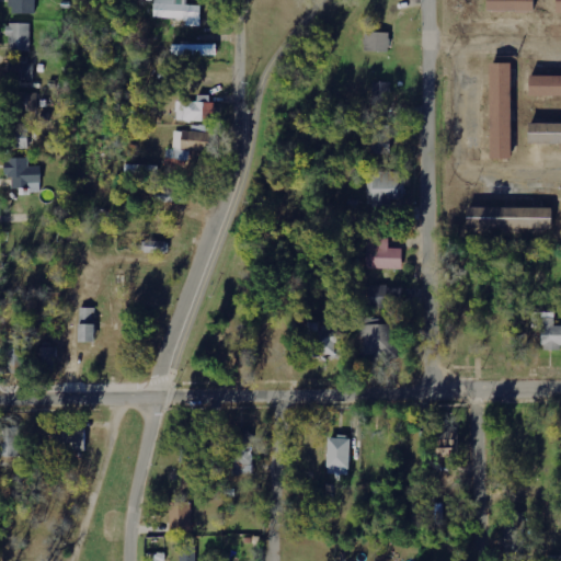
[(11,0),(11,14),(34,14),(34,0),(11,0)]
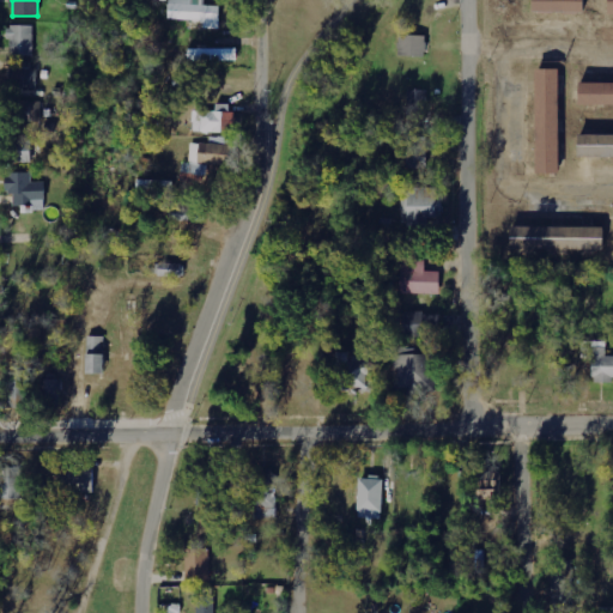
[(222,6),(206,6),(205,0),(169,0),(169,20),(205,20),(205,29),(220,29),(222,6)]
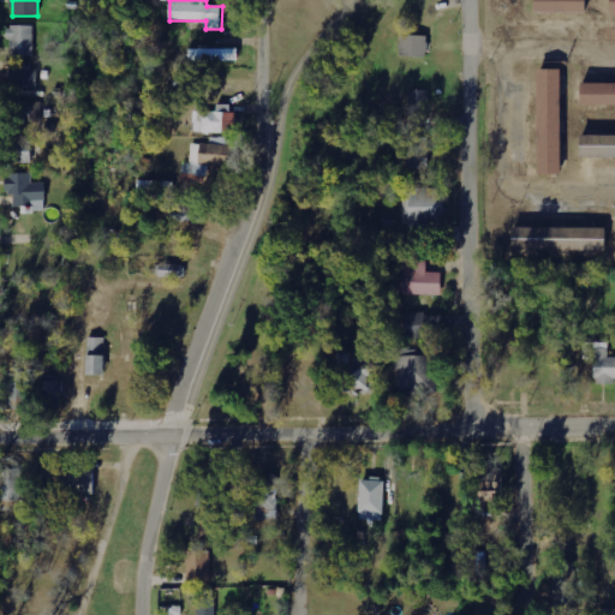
[(494,0),(494,12),(514,12),(514,0),(494,0)]
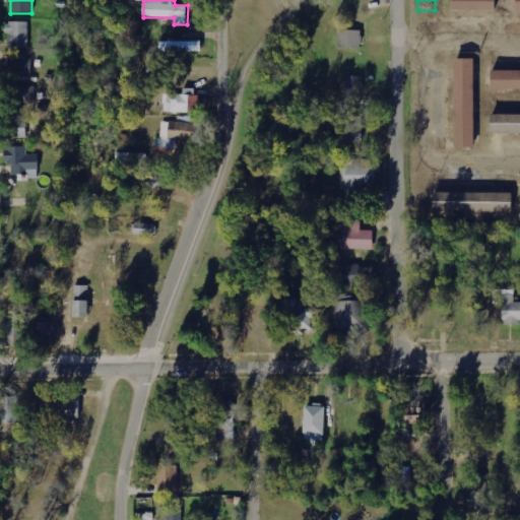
[(495,0),(450,0),(450,13),(495,13),(495,0)]
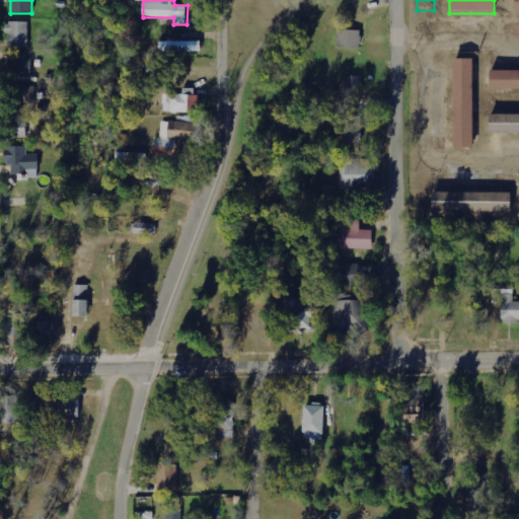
[(29,48),(29,22),(8,22),(7,47),(29,48)]
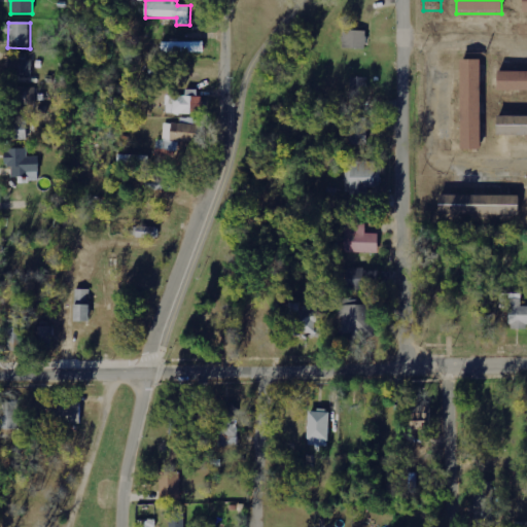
[(365,31),(343,30),(343,47),(365,48),(365,31)]
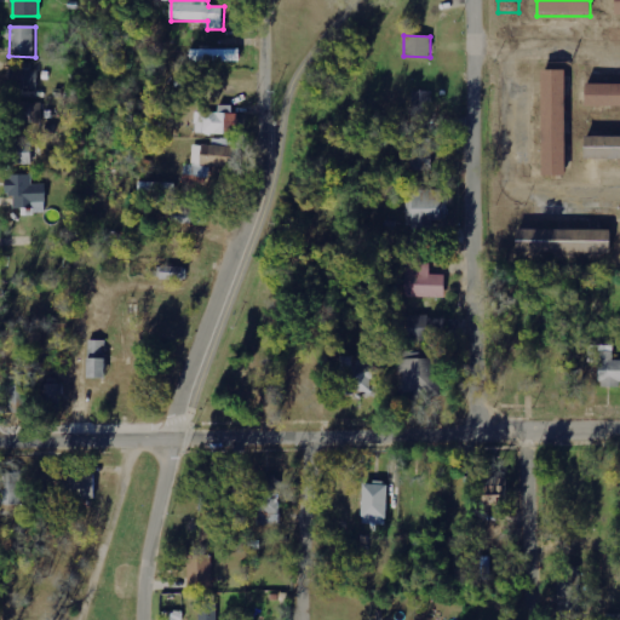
[(191,62),(241,61),(241,49),(190,50),(191,62)]
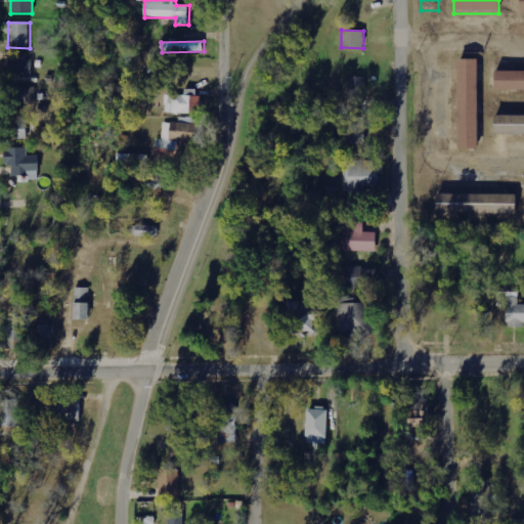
[(31,55),(11,54),(10,75),(30,76),(31,55)]
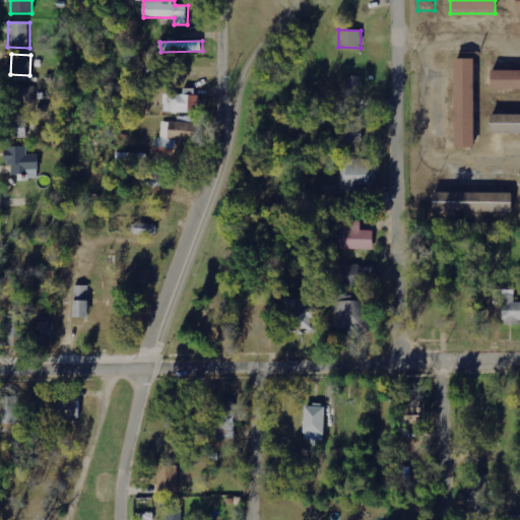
[(473,59),(453,59),(453,149),(473,149),(473,59)]
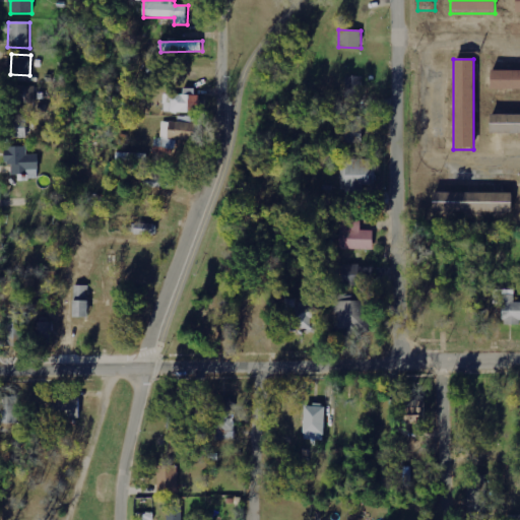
[(519,70),(490,70),(490,89),(519,89),(519,70)]
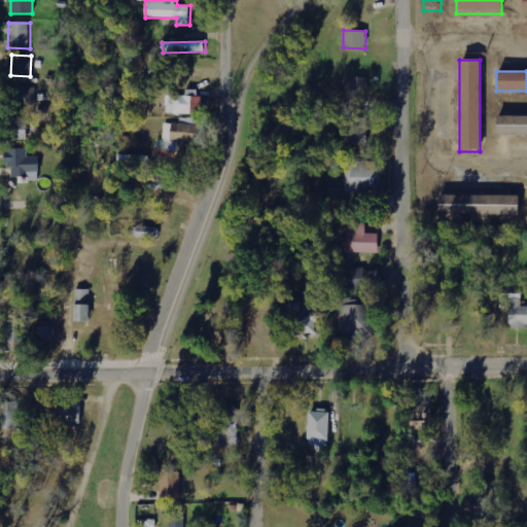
[(367,78),(348,78),(348,104),(367,104),(367,78)]
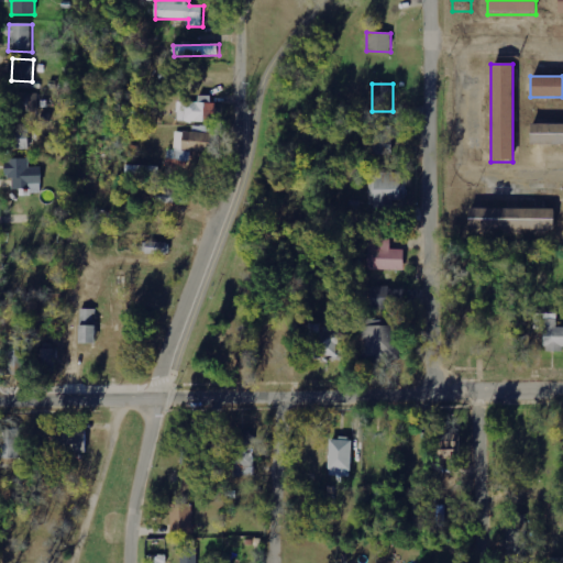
[(39,111),(37,94),(14,95),(15,112),(39,111)]
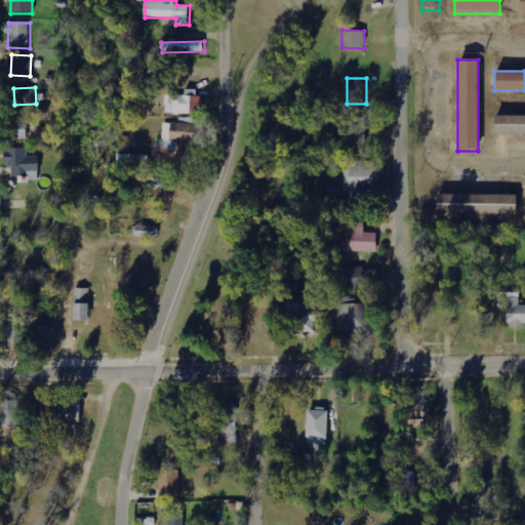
[(200,89),(187,90),(187,95),(173,95),(173,106),(172,106),(172,114),(201,113),(200,89)]
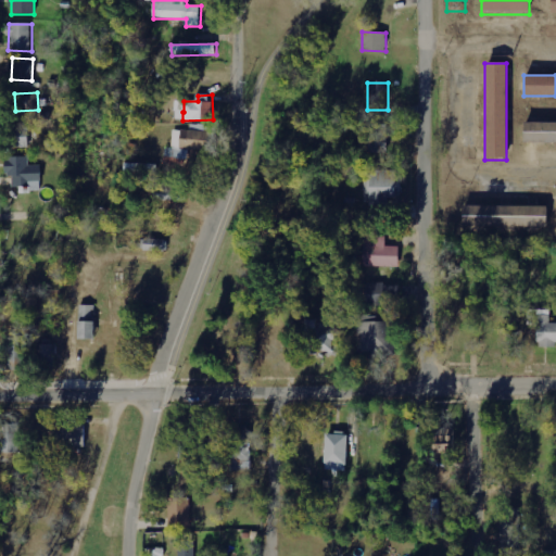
[(555,123),(523,123),(523,144),(555,144),(555,123)]
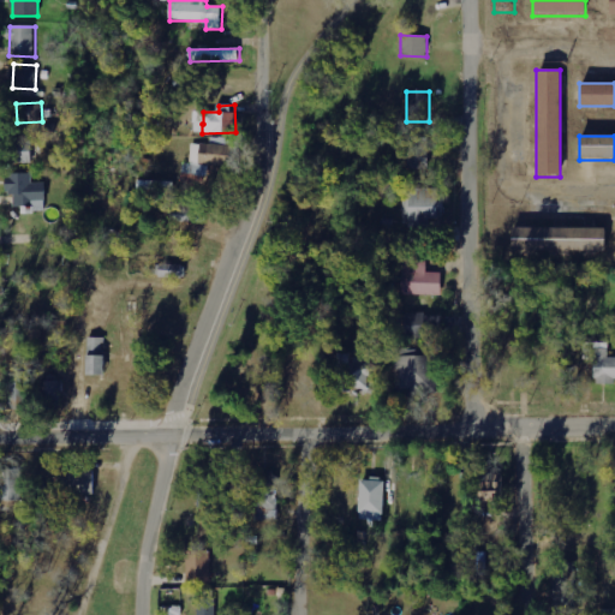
[(430,138),(408,137),(407,168),(429,168),(430,138)]
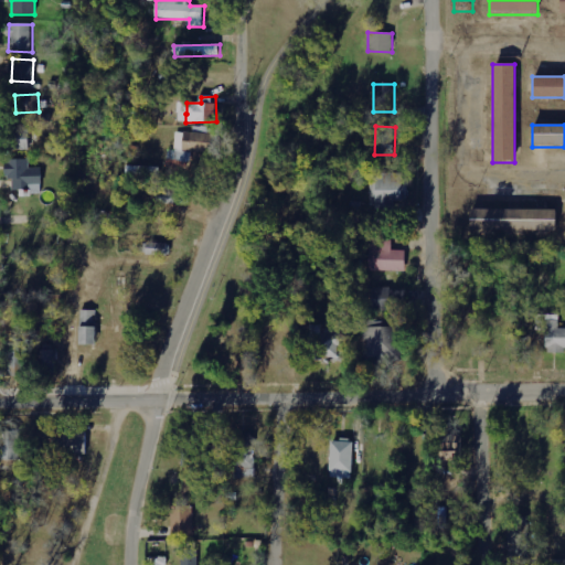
[(31,149),(30,128),(9,129),(10,150),(31,149)]
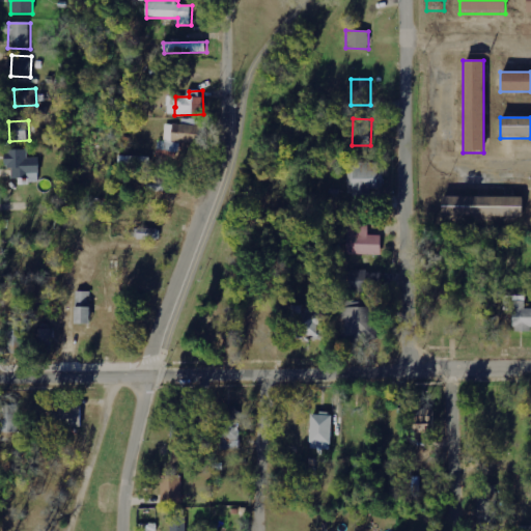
[(166,141),(159,141),(159,151),(180,151),(180,143),(196,143),(196,126),(190,124),(190,122),(166,122),(166,141)]
